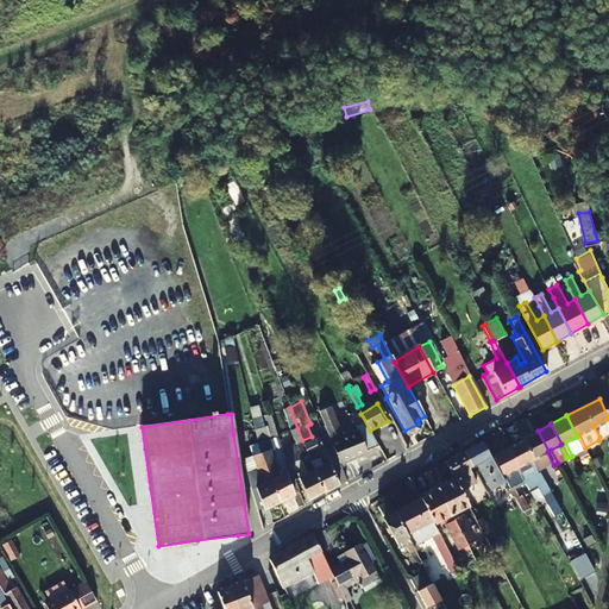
[(253,428),(256,438),(261,437),(267,434),(265,427),(253,428)]
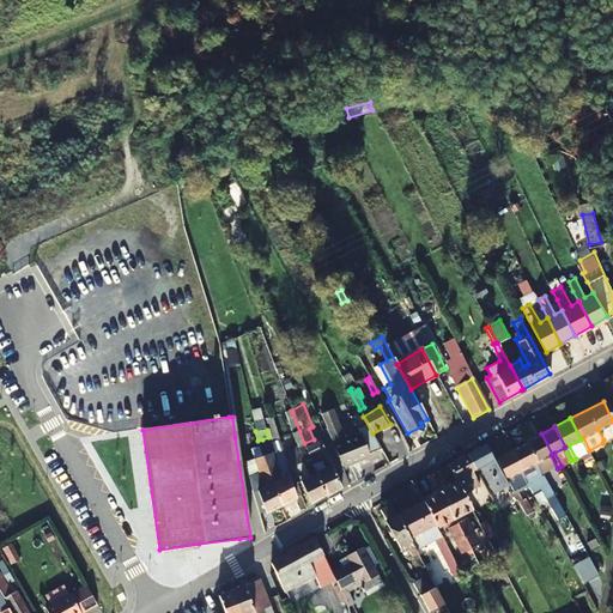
[(305,448),(304,443),(299,431),(292,434),(301,455),(295,456),(295,459),(291,460),(292,466),(305,462),(310,478),(302,481),(309,505),(326,498),(316,475),(310,461),(305,448)]
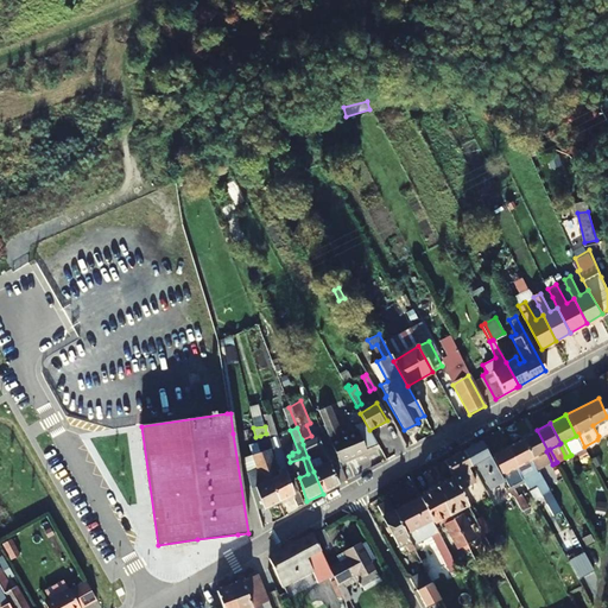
[(548,450),(537,430),(523,437),(533,457),(537,456),(546,451),(548,450)]
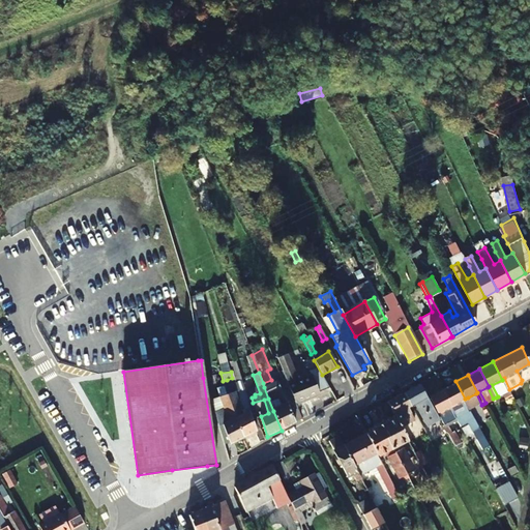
[(322,396),(314,376),(289,386),(297,406),(322,396)]
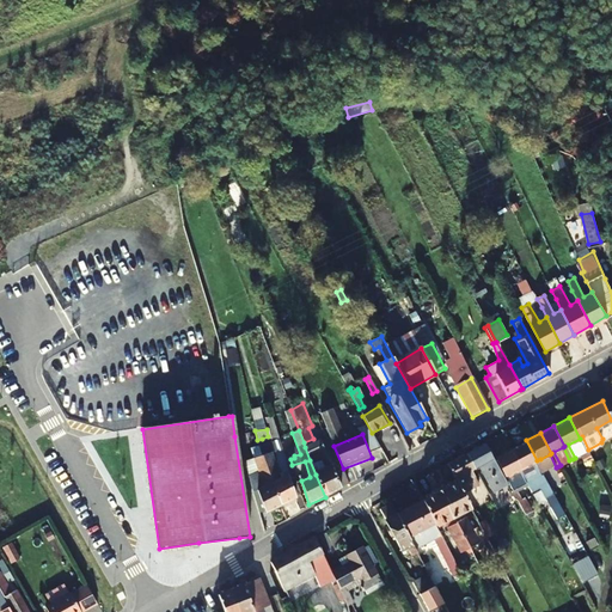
[(325,470),(316,475),(325,497),(341,490),(340,488),(349,484),(343,469),(334,446),(331,439),(324,441),(320,440),(305,447),(310,460),(320,456),(325,470)]
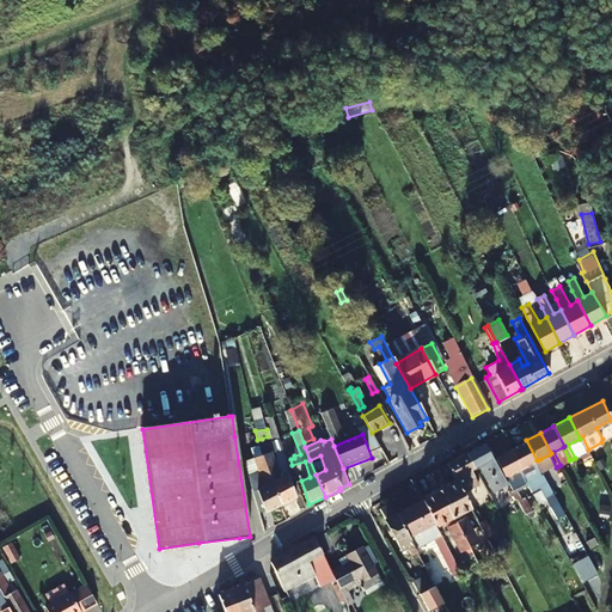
[(537,460),(526,440),(510,450),(521,470),(520,471),(526,484),(530,483),(531,482),(525,469),(536,463),(542,476),(544,475),(546,473),(540,459),(537,460)]
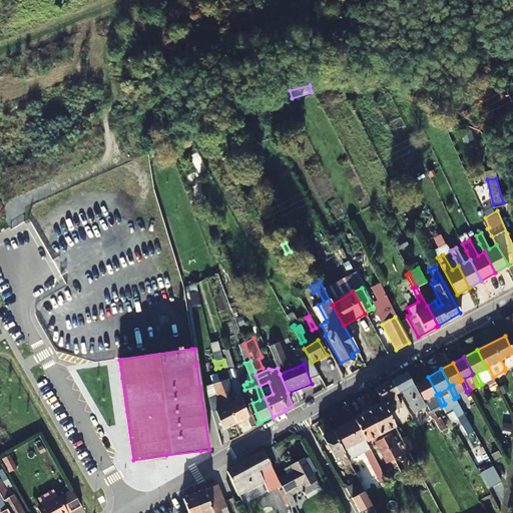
[(407,372),(392,380),(399,393),(401,392),(412,412),(419,409),(427,422),(432,419),(407,372)]
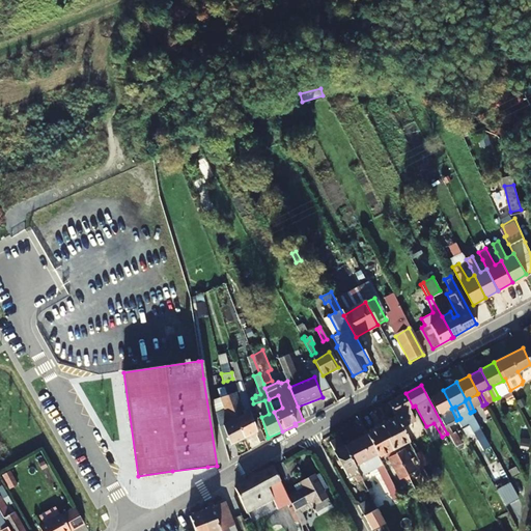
[(231,394),(229,388),(225,390),(226,396),(244,439),(255,432),(246,413),(243,415),(234,393),(231,394)]
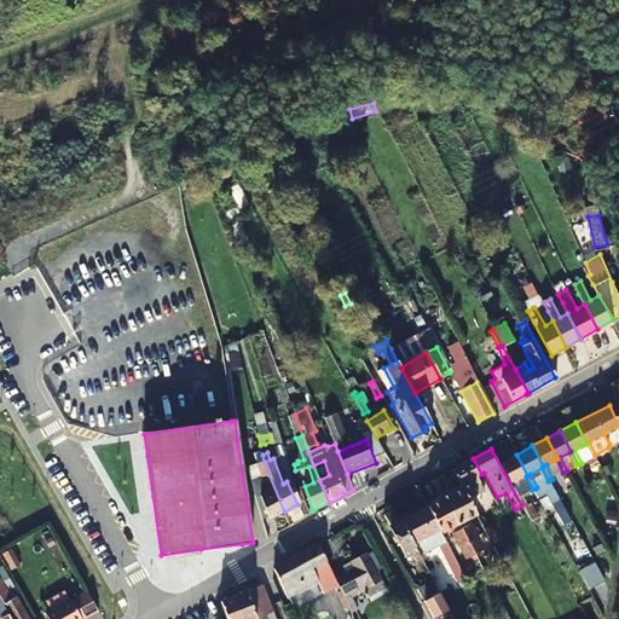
[(527,475),(516,455),(501,463),(519,497),(522,495),(516,481),(526,476),(527,475)]
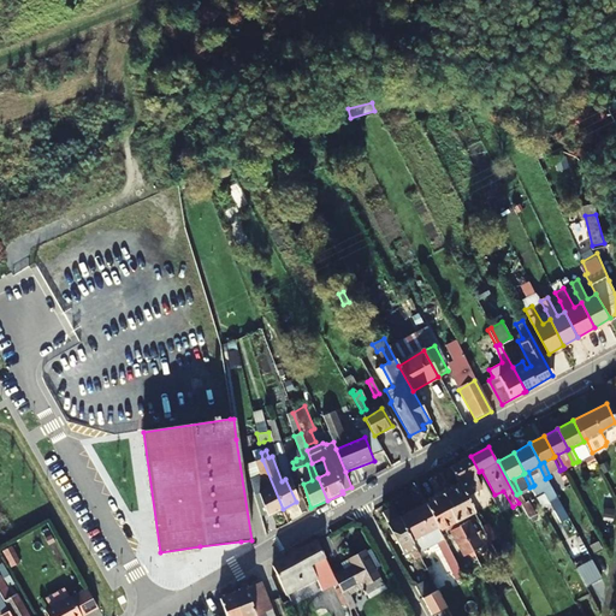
[(477,480),(474,474),(479,472),(471,456),(450,467),(458,485),(465,496),(473,491),(469,484),(477,480)]
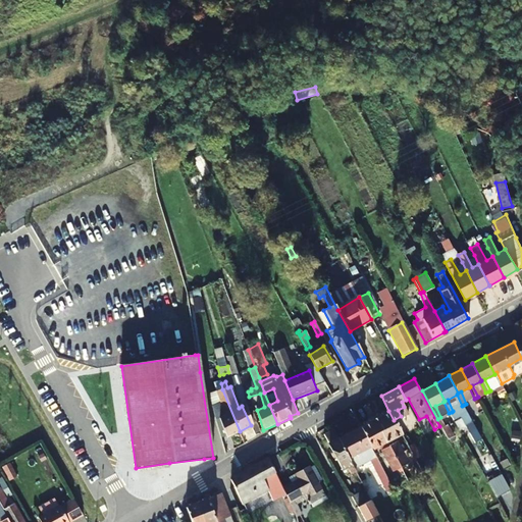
[(218,419),(225,438),(240,431),(222,389),(216,393),(225,416),(218,419)]
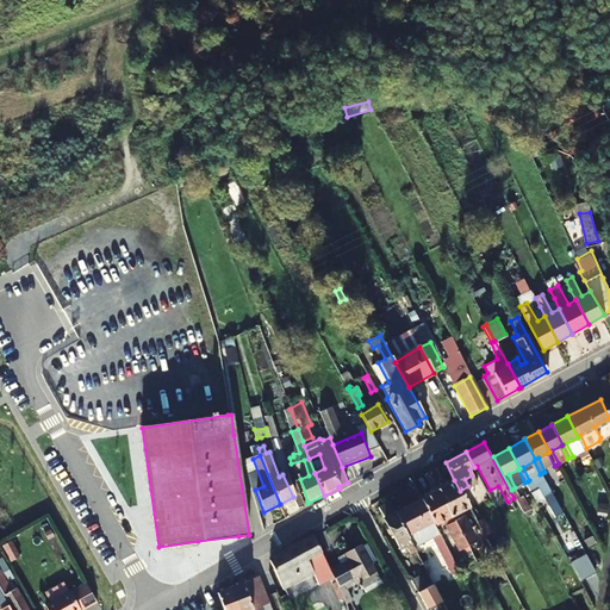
[(299,495),(290,471),(282,474),(293,497),(299,495)]
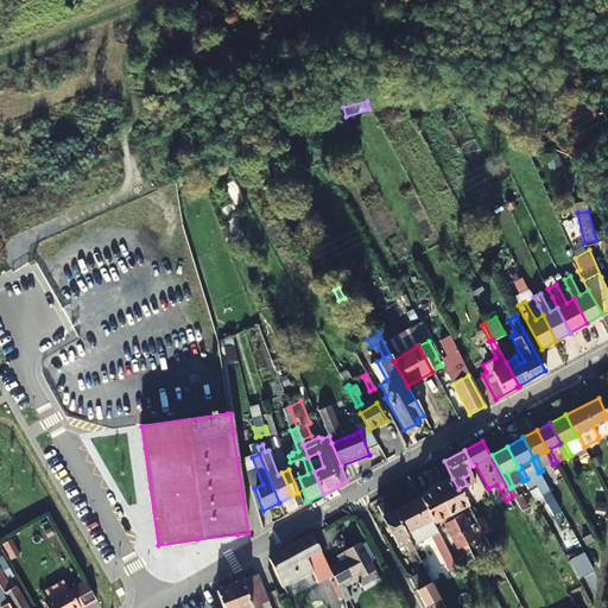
[(458,489),(453,479),(436,488),(468,546),(473,544),(470,542),(475,539),(462,513),(460,514),(457,508),(466,504),(458,489)]
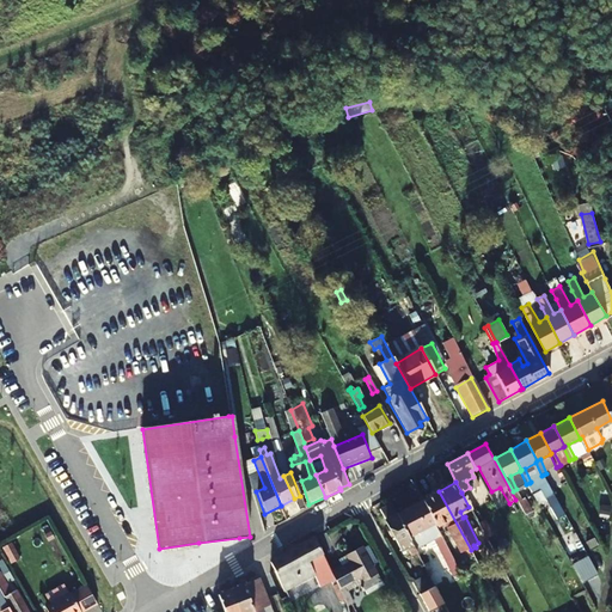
[(471,550),(439,491),(423,500),(435,521),(438,525),(446,520),(450,526),(447,527),(460,551),(464,550),(465,552),(471,550)]
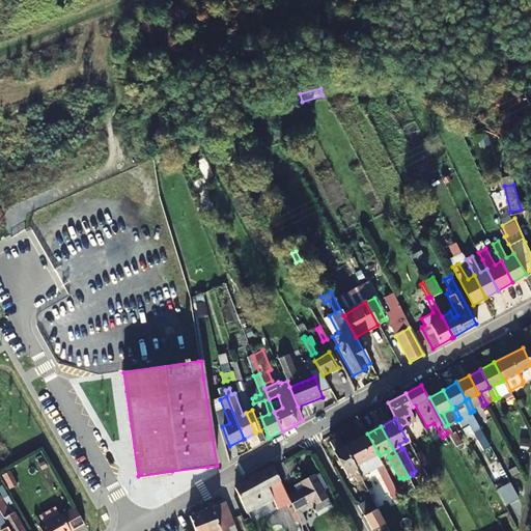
[(344,446),(354,465),(372,455),(378,452),(367,434),(344,446)]
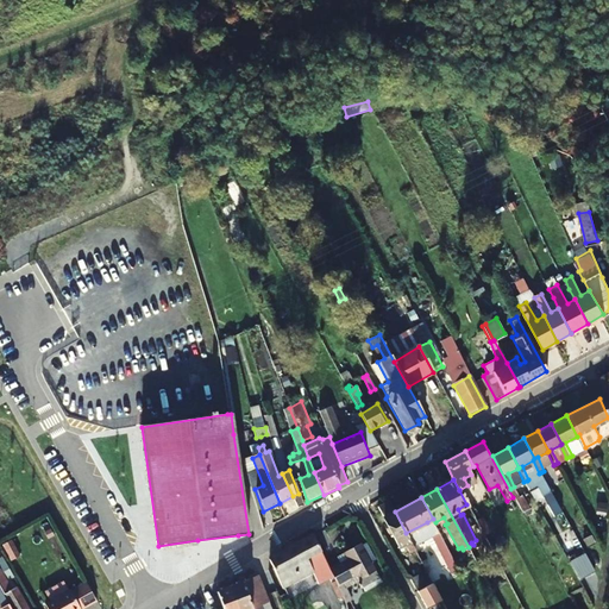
[(400,540),(407,554),(415,550),(406,533),(395,512),(389,501),(377,507),(395,544),(400,540)]
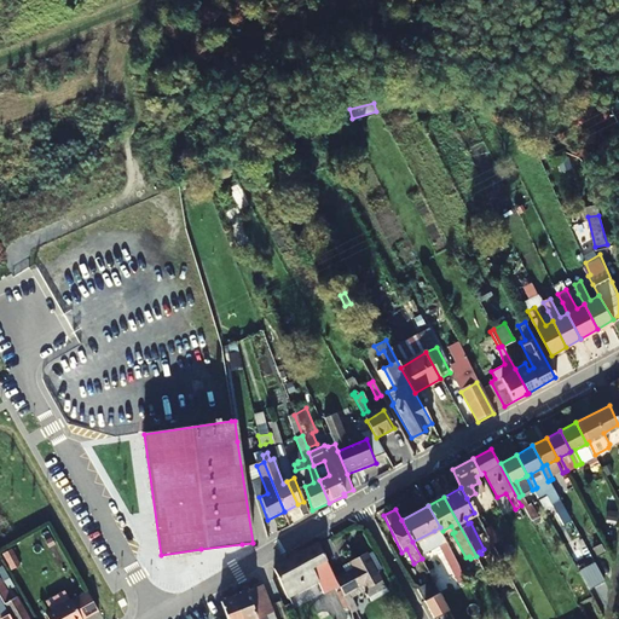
[(443,548),(452,567),(460,563),(449,544),(443,531),(440,527),(434,531),(443,548)]
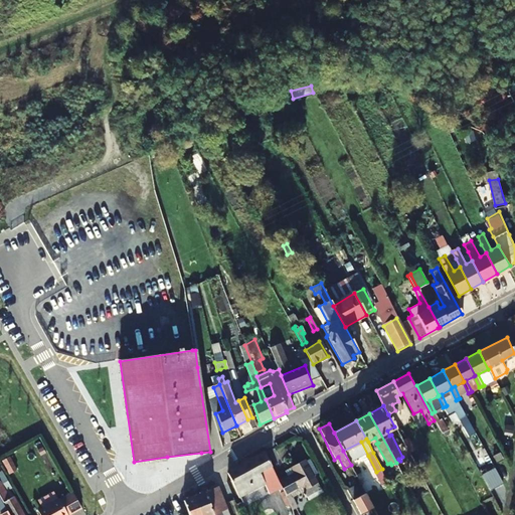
[(265,483),(260,473),(272,466),(265,452),(227,473),(240,498),(265,483)]
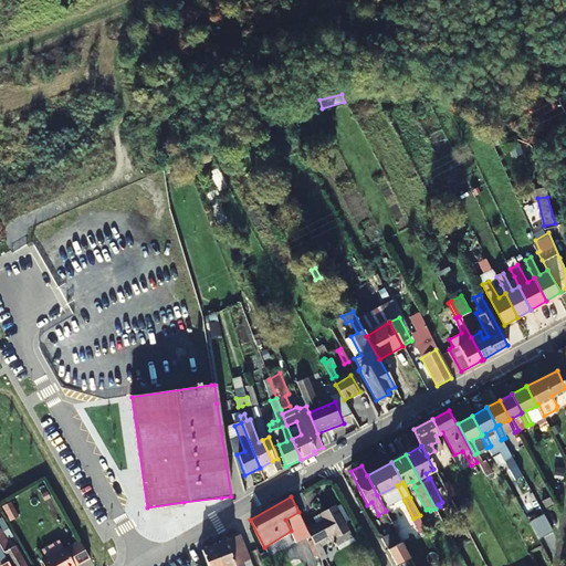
[(334,565),(321,540),(321,538),(332,533),(336,542),(352,534),(335,502),(321,510),(324,516),(306,526),(321,565),(334,565)]
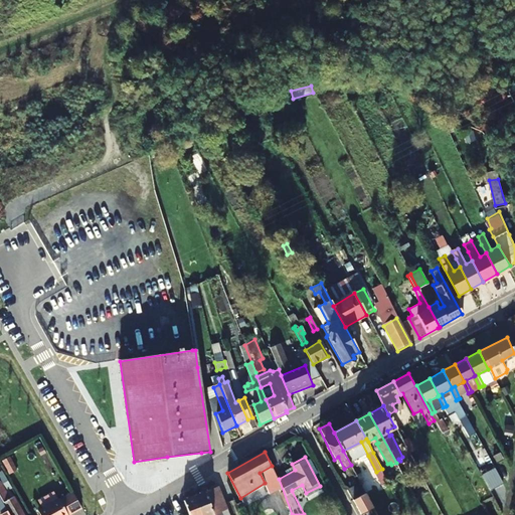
[(8,472),(12,470),(7,458),(2,460),(8,472)]
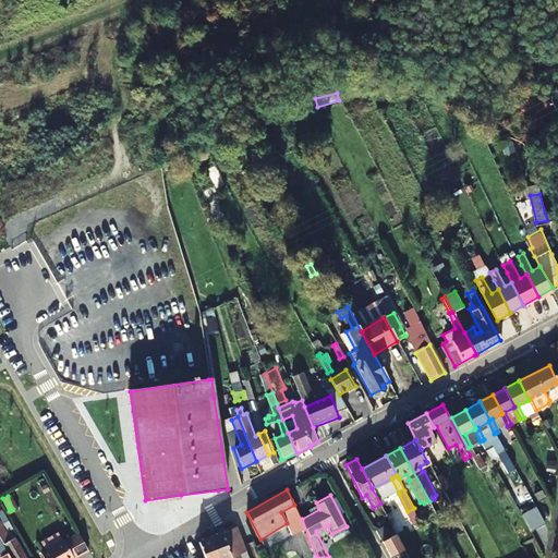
[(522,514),(532,531),(545,523),(535,506),(522,514)]
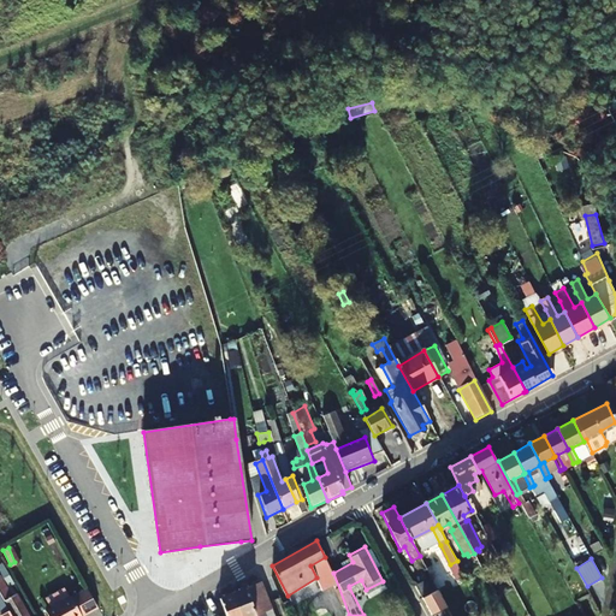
[(11,615),(27,615),(13,593),(10,594),(0,578),(0,596),(6,605),(11,615)]
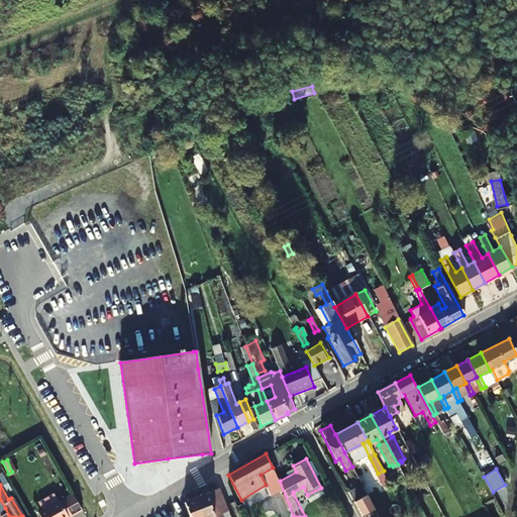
[(205,489),(196,494),(203,516),(214,516),(215,516),(207,494),(205,489)]
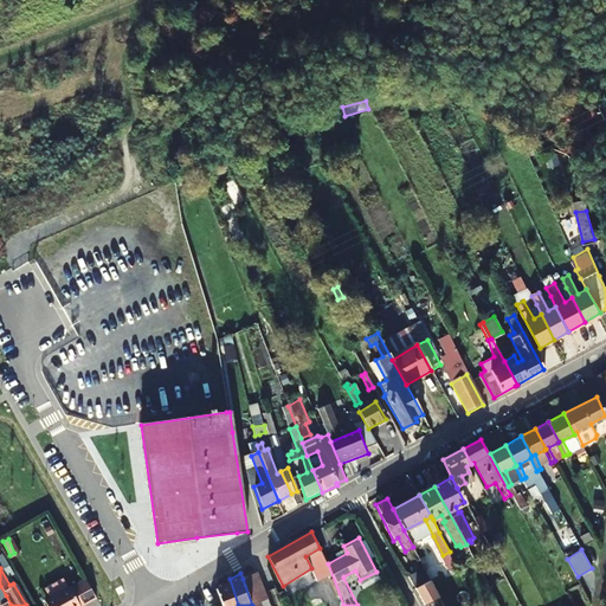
[(424,573),(410,579),(414,587),(427,581),(424,573)]
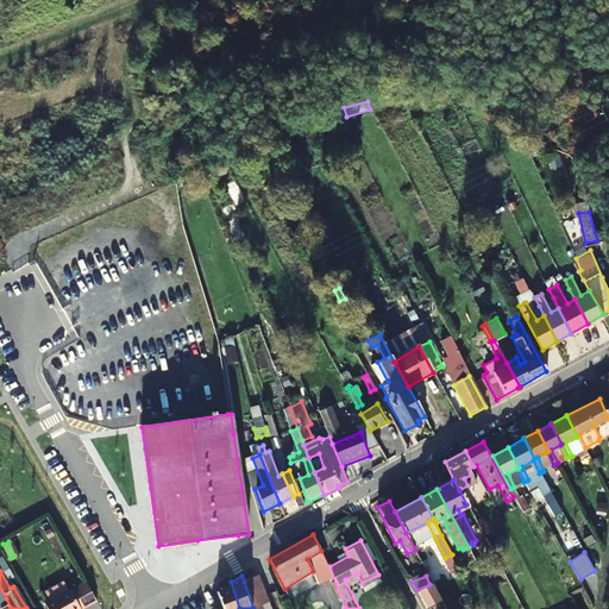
[(253,608),(265,608),(264,608),(259,608),(258,607),(268,603),(257,577),(244,582),(253,608)]
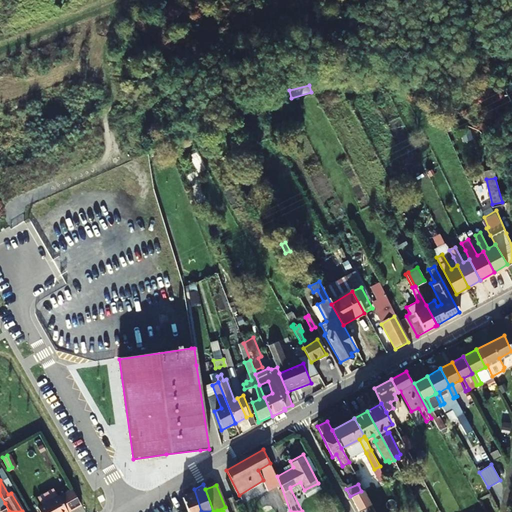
[(201,511),(194,489),(182,496),(187,511),(201,511)]
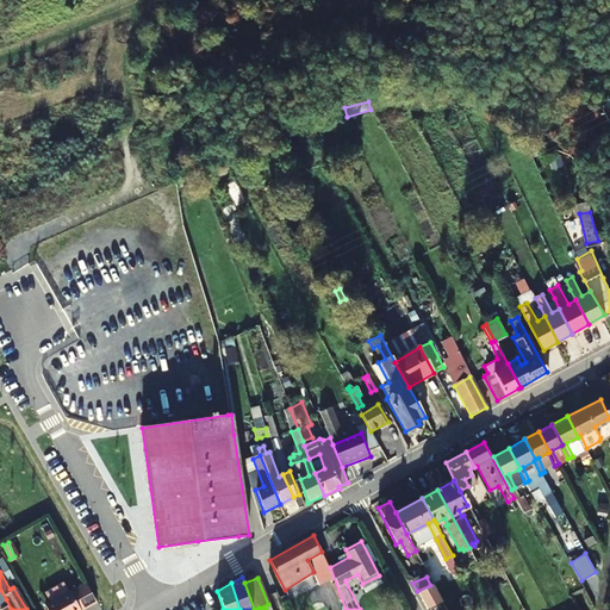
[(87,609),(99,604),(87,584),(70,593),(80,609),(87,609)]
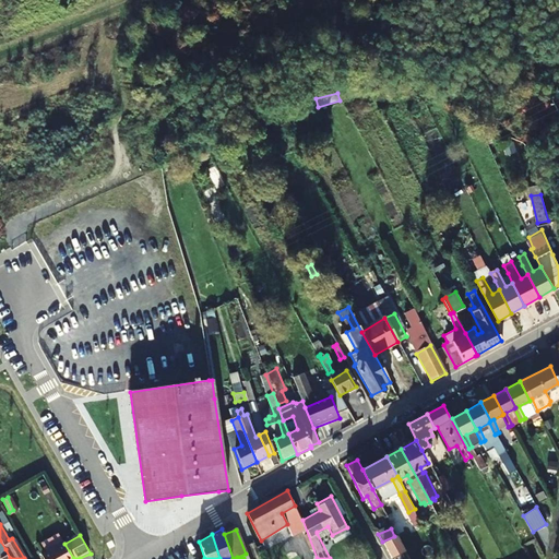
[(272,535),(261,540),(265,549),(276,543),(272,535)]
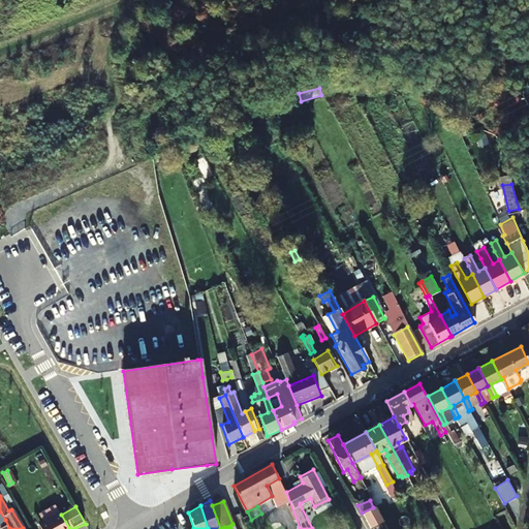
[(380,516),(376,507),(363,515),(367,523),(380,516)]
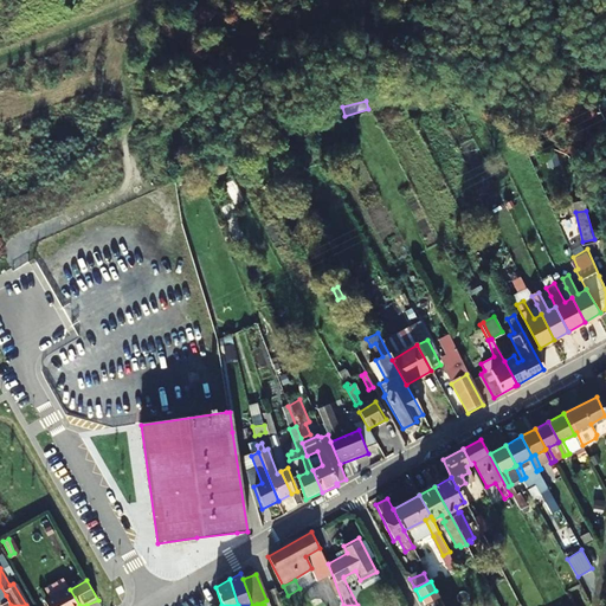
[(79,605),(70,590),(50,601),(52,605),(79,605)]
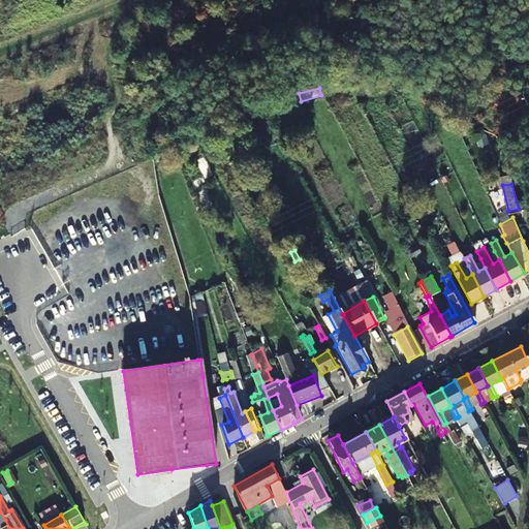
[(9,528),(5,520),(0,523),(0,528),(9,528)]
